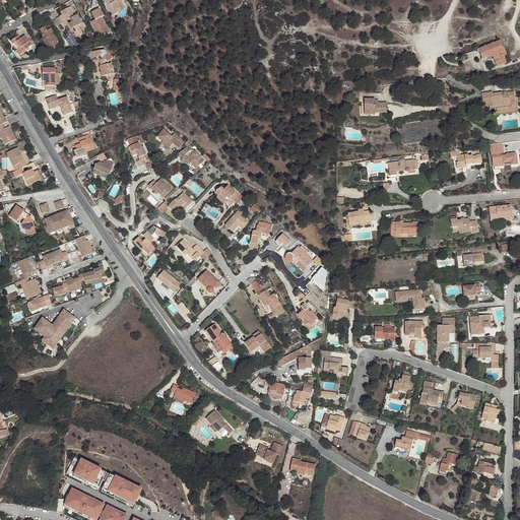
[(102,0),(104,2),(107,1),(113,11),(119,8),(120,10),(125,8),(120,0),(102,0)]
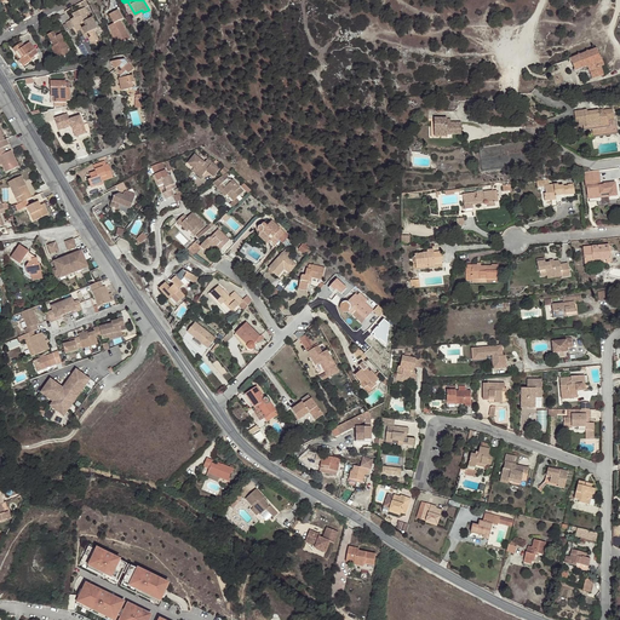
[(127,1),(124,3),(133,18),(143,12),(142,10),(135,13),(127,1)]
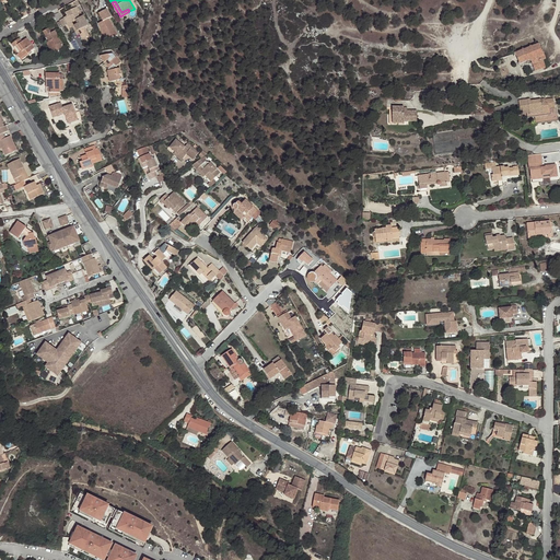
[(63,12),(66,16),(69,23),(73,20),(76,24),(70,27),(73,32),(78,30),(80,34),(78,35),(81,39),(89,35),(84,26),(86,25),(81,15),(79,16),(76,12),(79,11),(76,6),(63,12)]
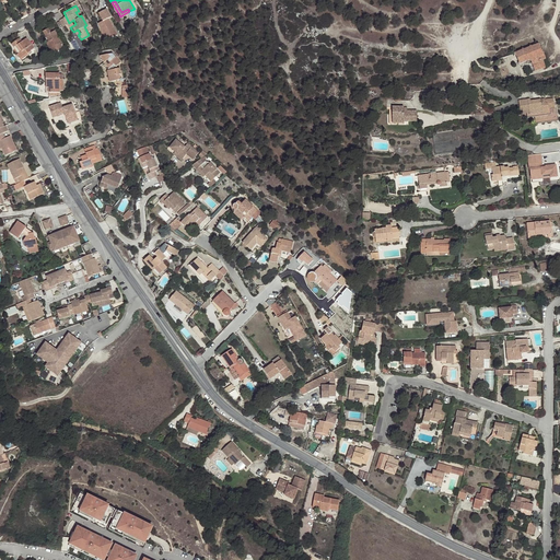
[(96,23),(102,33),(104,32),(107,38),(116,35),(107,19),(109,16),(105,9),(100,12),(103,20),(96,23)]
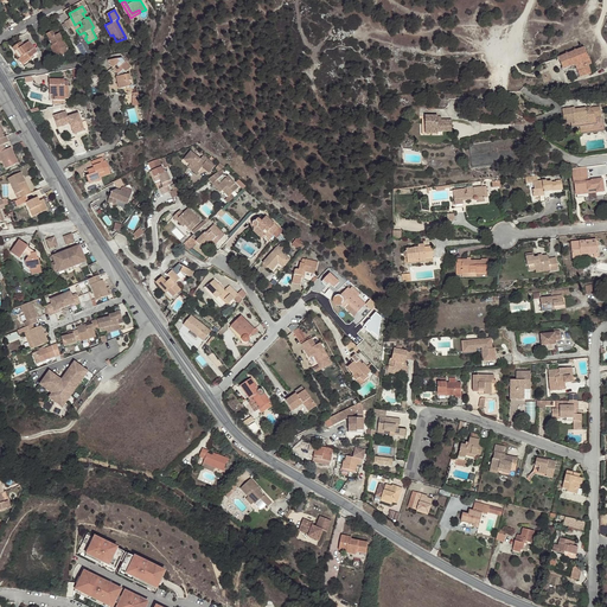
[(75,25),(71,18),(63,21),(66,29),(75,25)]
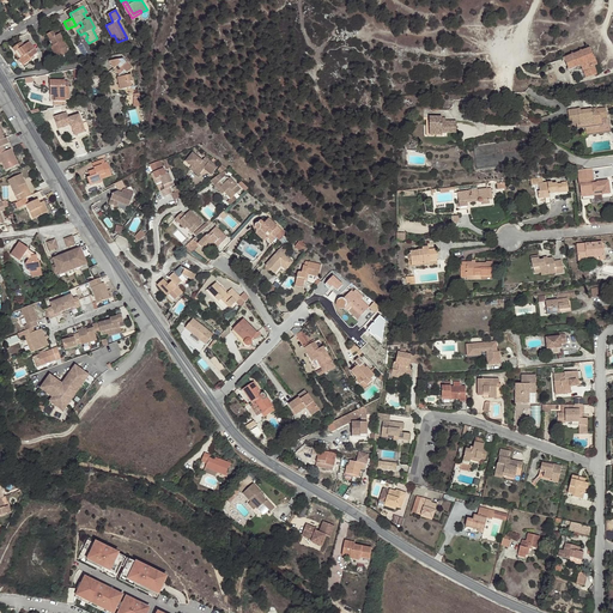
[(46,35),(52,46),(60,59),(70,53),(60,34),(55,36),(53,31),(46,35)]
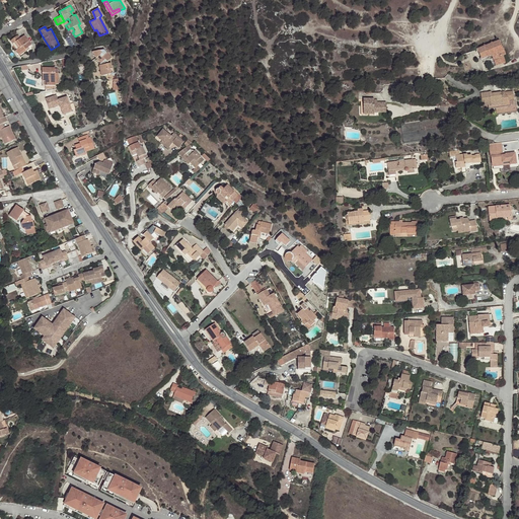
[(9,42),(16,51),(19,56),(26,51),(25,51),(28,48),(27,47),(30,45),(24,35),(20,39),(17,35),(9,42)]
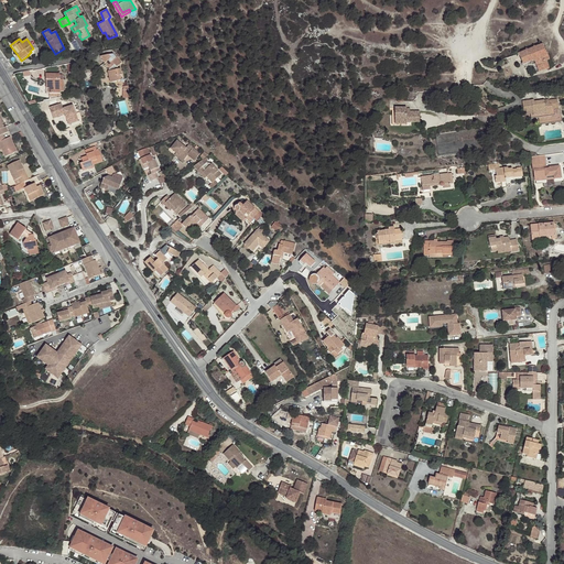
[(55,54),(47,42),(45,43),(52,55),(55,54)]
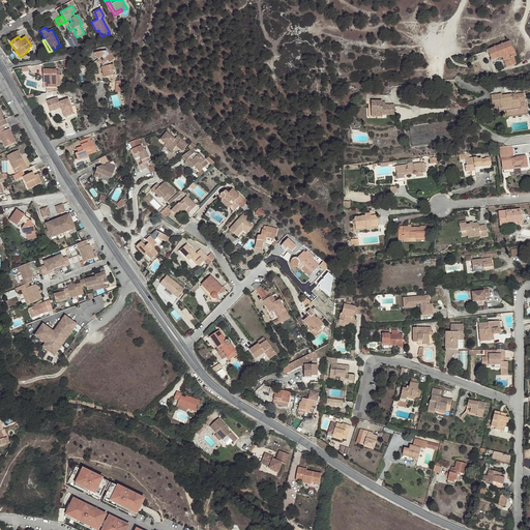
[(501,66),(502,68),(506,67),(517,64),(514,57),(518,56),(516,52),(514,52),(510,40),(488,50),(492,61),(499,58),(499,59),(501,59),(500,57),(502,57),(505,65),(501,66)]
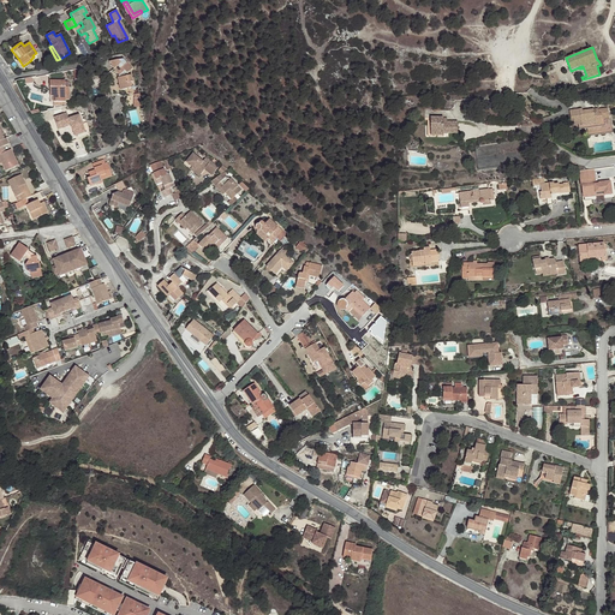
[(121,59),(108,61),(109,66),(111,66),(118,75),(118,77),(117,78),(119,90),(130,88),(129,83),(131,82),(130,75),(127,76),(126,72),(131,69),(121,59)]
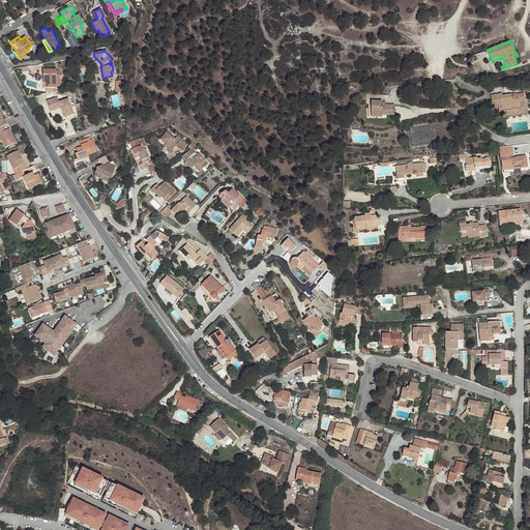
[(46,88),(56,88),(56,85),(59,86),(59,75),(56,75),(56,69),(42,69),(42,83),(45,83),(46,88)]
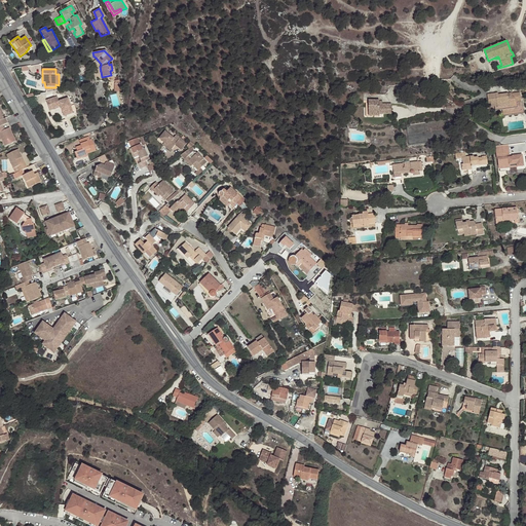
[(487,95),(488,102),(490,101),(490,104),(500,102),(501,106),(497,106),(497,108),(502,107),(502,113),(514,112),(514,106),(515,106),(515,102),(521,101),(520,92),(512,94),(498,95),(497,92),(487,95)]
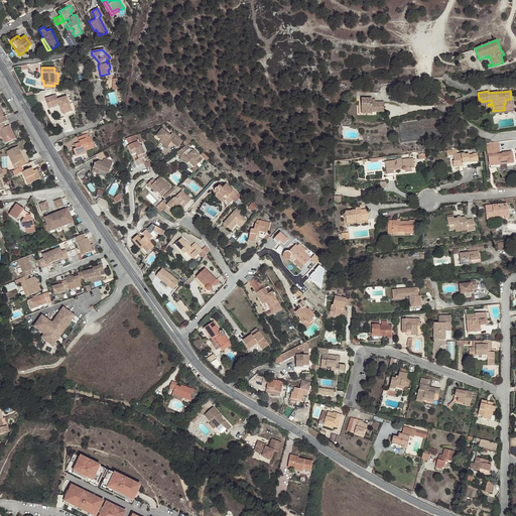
[(54,93),(44,96),(47,106),(57,103),(60,112),(70,109),(66,95),(56,98),(54,93)]
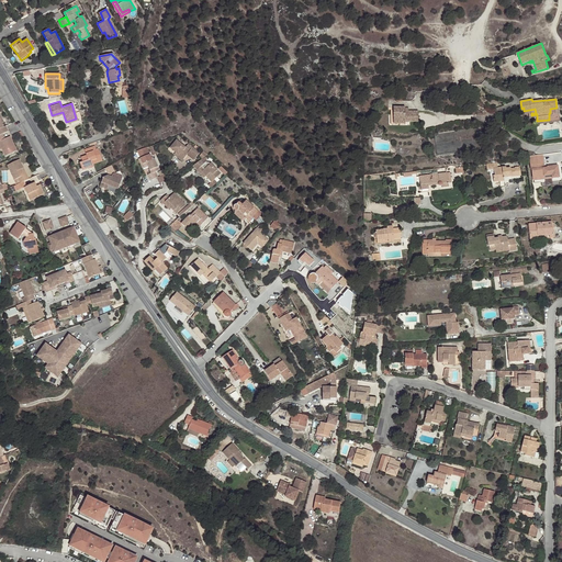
[(405,111),(405,108),(405,107),(393,108),(393,115),(392,115),(392,123),(405,123),(405,122),(418,122),(418,111),(408,111),(405,111)]
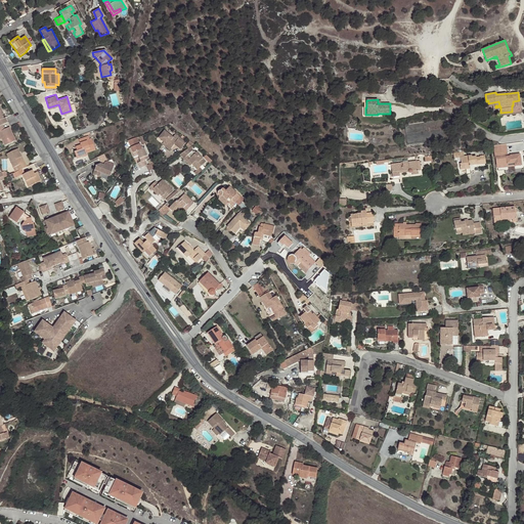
[(0,135),(1,137),(4,145),(15,140),(9,127),(4,129),(2,130),(0,125),(0,135)]
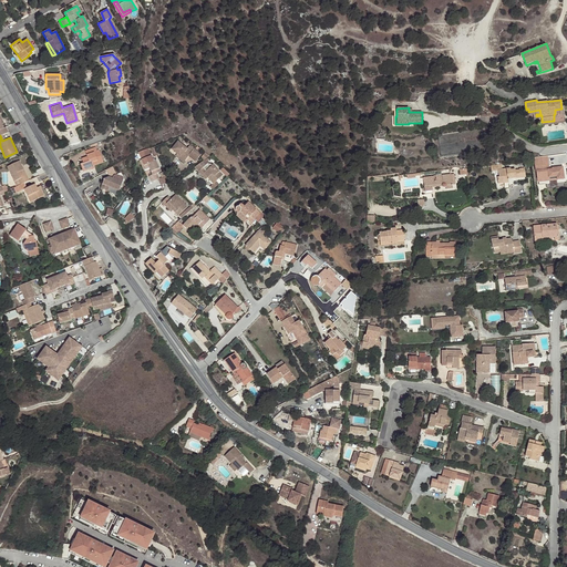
[(171,148),(176,153),(178,156),(181,155),(185,160),(187,156),(194,162),(199,155),(193,148),(191,152),(177,141),(171,148)]
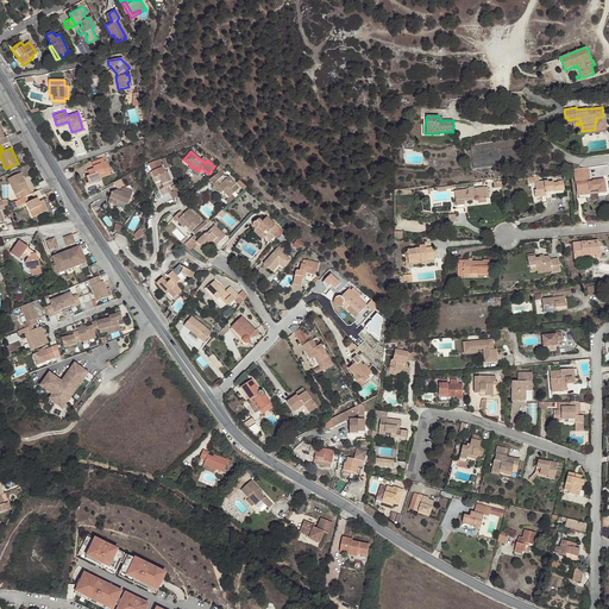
[(94,169),(88,171),(89,175),(86,176),(88,182),(95,180),(96,183),(101,181),(100,176),(111,173),(106,162),(105,162),(104,158),(92,163),(94,169)]
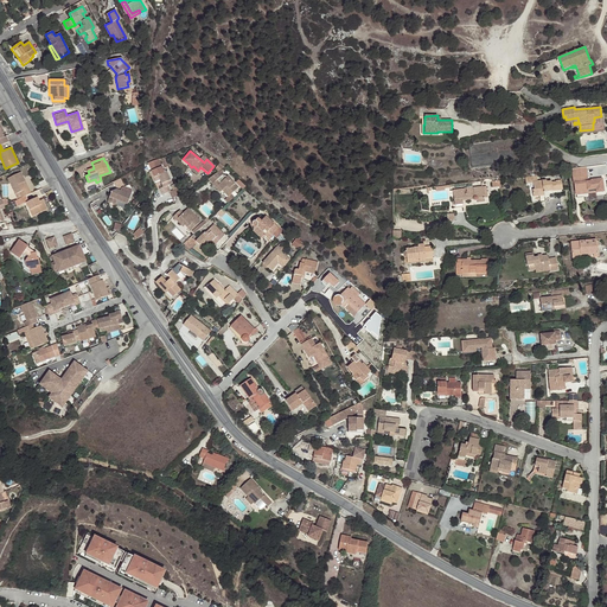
[(191,167),(189,164),(186,166),(195,174),(198,171),(193,166),(191,167)]
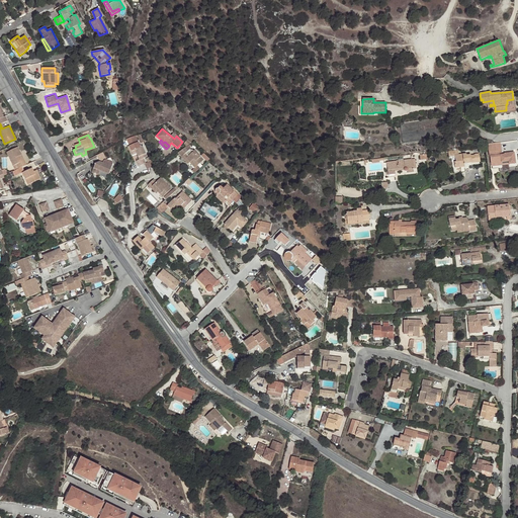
[(134,150),(135,153),(138,159),(135,161),(136,165),(143,162),(142,158),(145,156),(141,146),(139,147),(137,142),(127,146),(131,152),(134,150)]
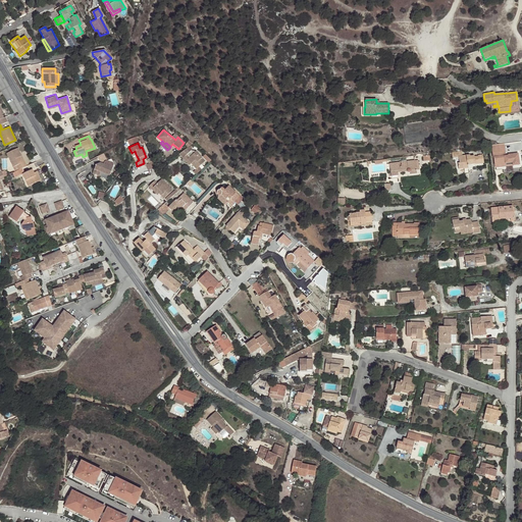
[(23,167),(27,165),(24,160),(22,161),(20,156),(21,155),(17,147),(6,153),(13,166),(16,165),(18,169),(23,167)]
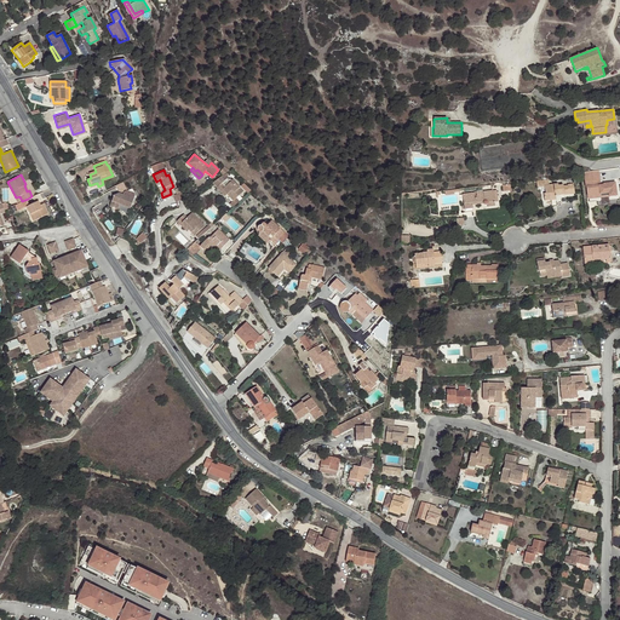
[(155,187),(161,183),(160,179),(156,182),(153,174),(150,176),(155,187)]
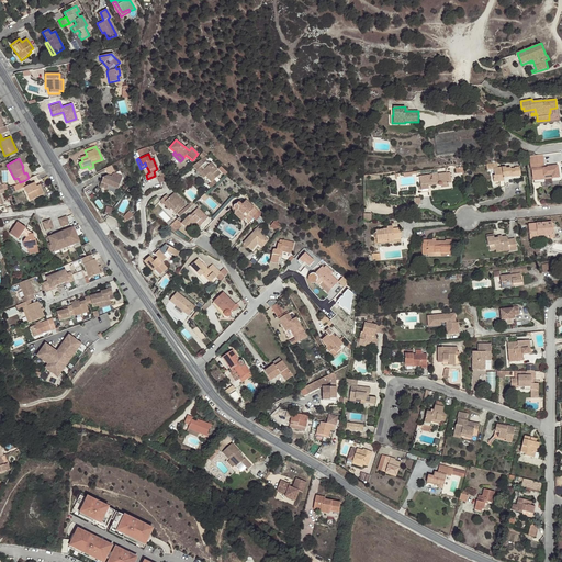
[(201,158),(190,166),(194,170),(197,168),(199,166),(202,170),(199,172),(203,177),(204,176),(206,178),(205,179),(210,182),(218,173),(209,164),(203,161),(202,159),(201,158)]
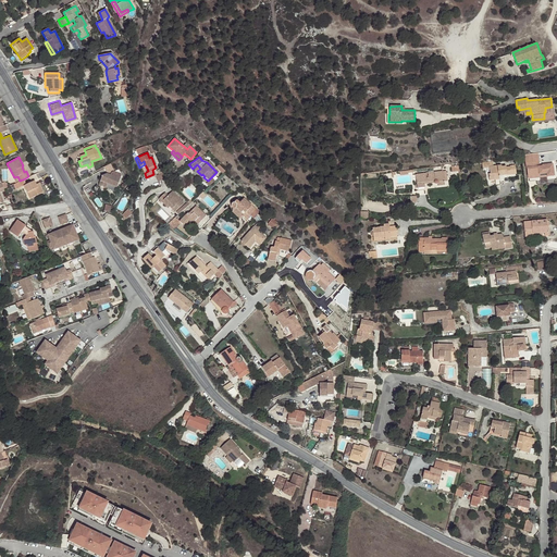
[(532,178),(540,177),(539,174),(547,173),(547,177),(554,176),(553,164),(543,165),(543,166),(540,166),(539,162),(527,164),(528,175),(532,174),(532,178)]
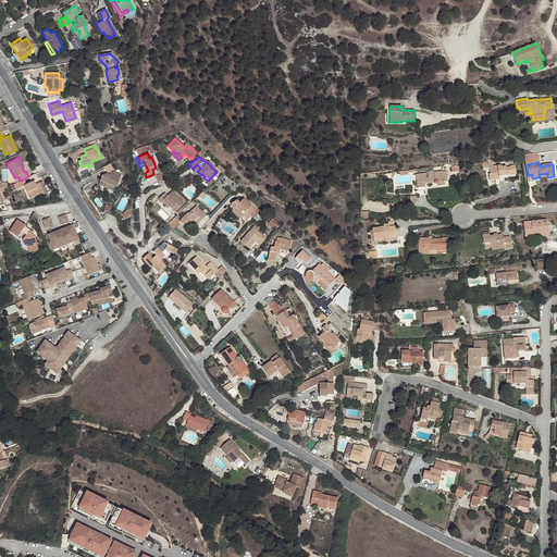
[(502,165),(490,166),(491,174),(489,174),(490,181),(487,181),(489,187),(500,185),(500,183),(508,182),(508,175),(517,174),(515,165),(510,165),(510,166),(502,168),(502,165)]
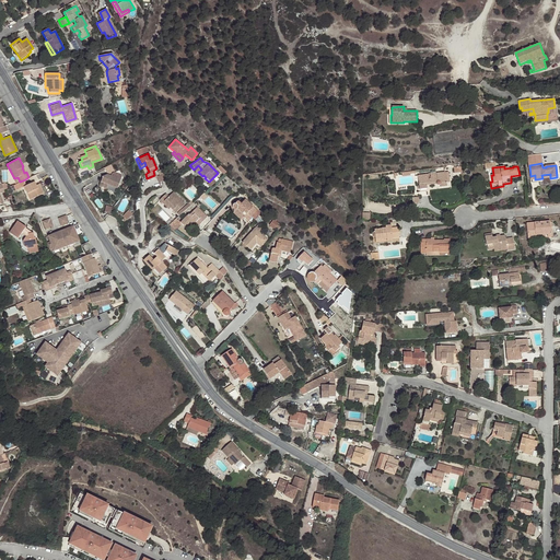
[(200,177),(202,176),(198,172),(196,167),(194,170),(200,177)]
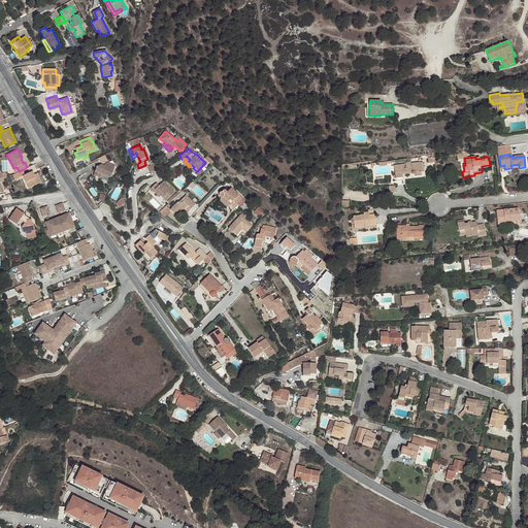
[(110,161),(104,164),(104,168),(100,166),(94,169),(95,170),(93,178),(95,179),(95,180),(96,179),(99,180),(100,175),(109,178),(111,170),(114,169),(110,161)]
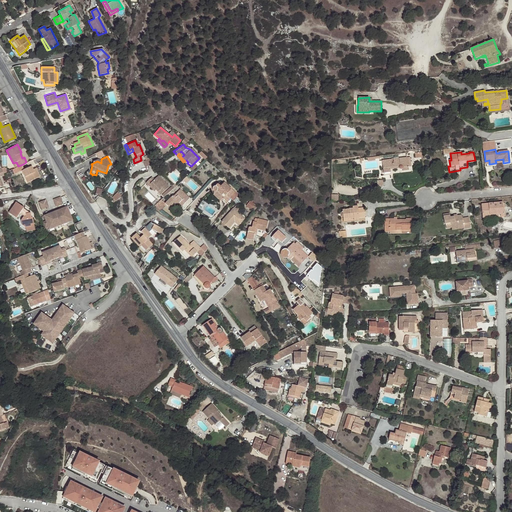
[(391,172),(391,169),(391,167),(399,166),(399,168),(400,170),(403,169),(403,171),(409,170),(409,167),(408,158),(382,161),(384,173),(391,172)]
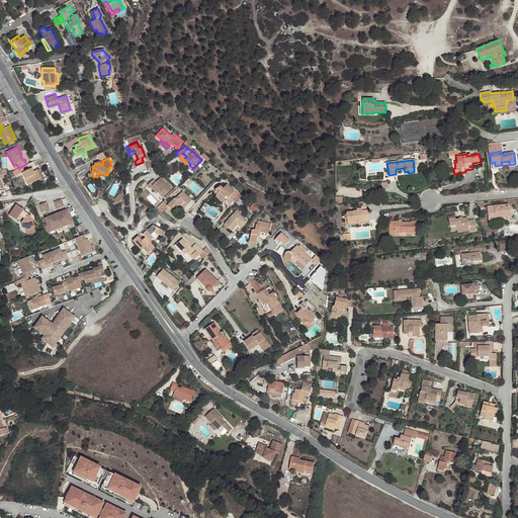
[(18,168),(13,170),(15,175),(22,172),(25,178),(28,177),(30,182),(40,178),(37,172),(34,173),(33,170),(32,168),(25,171),(23,166),(18,168)]
